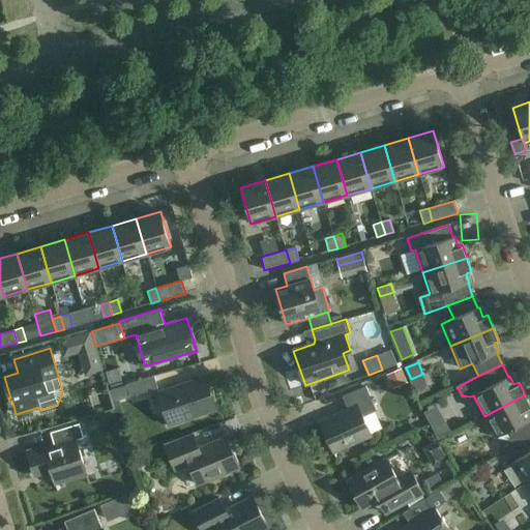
[(117,369),(106,372),(109,383),(121,380),(117,369)]
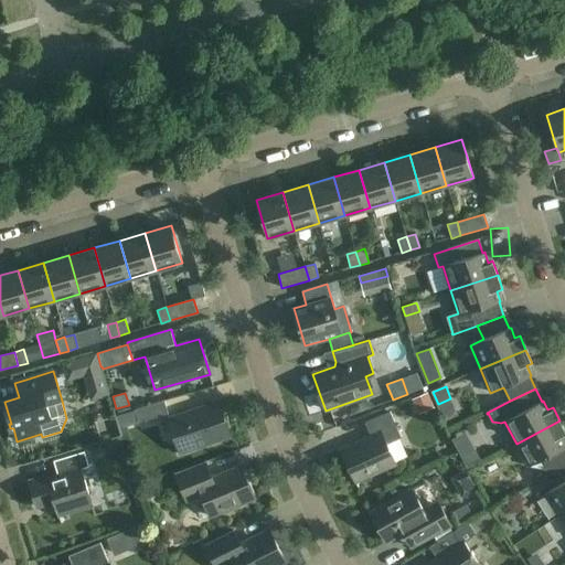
[(427,393),(412,400),(418,414),(434,407),(427,393)]
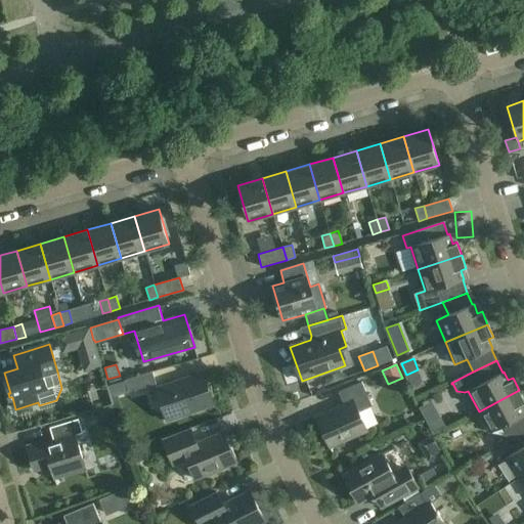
[(156,384),(153,372),(125,380),(125,381),(128,392),(156,384)]
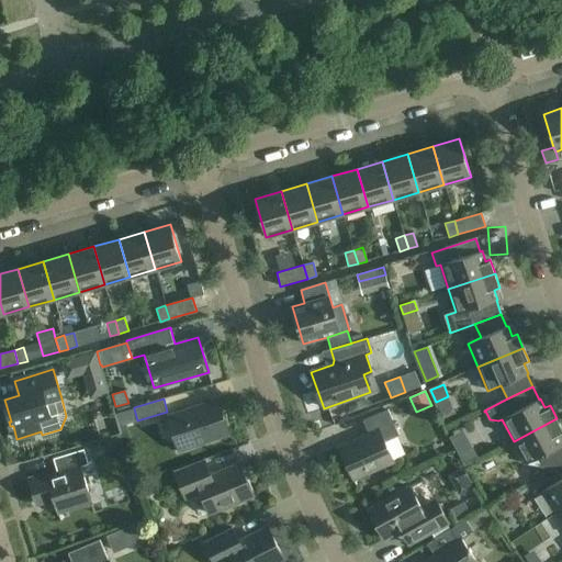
[(217,400),(168,416),(179,450),(228,435),(217,400)]
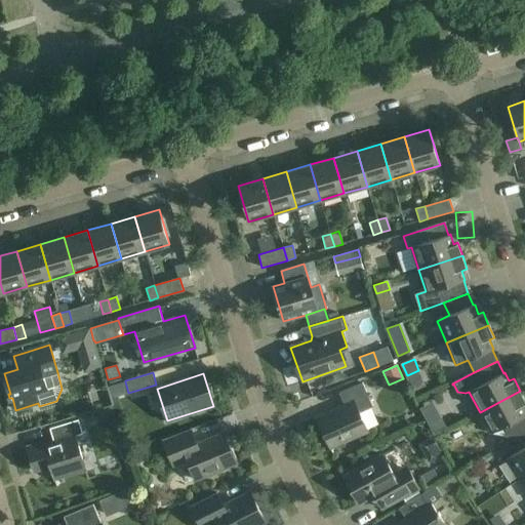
[(128,393),(125,381),(110,386),(113,397),(128,393)]
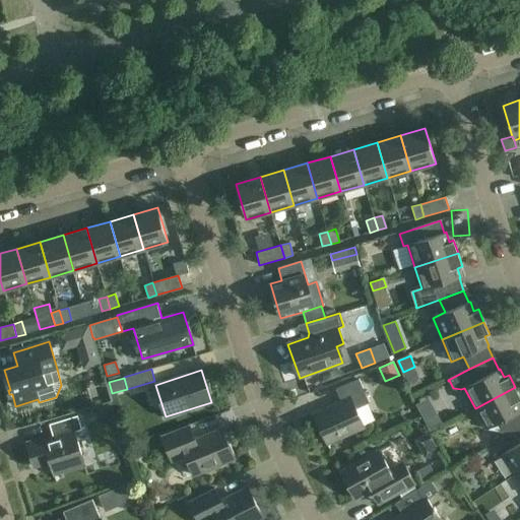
[(326,443),(327,443),(364,427),(355,408),(369,402),(359,379),(335,389),(341,403),(314,414),(326,443)]
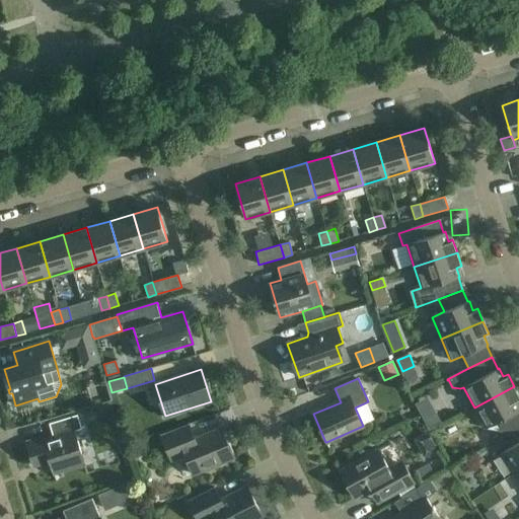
[(518,399),(518,395),(514,386),(474,408),(486,429),(497,423),(504,435),(518,426),(518,405),(516,401),(518,399)]
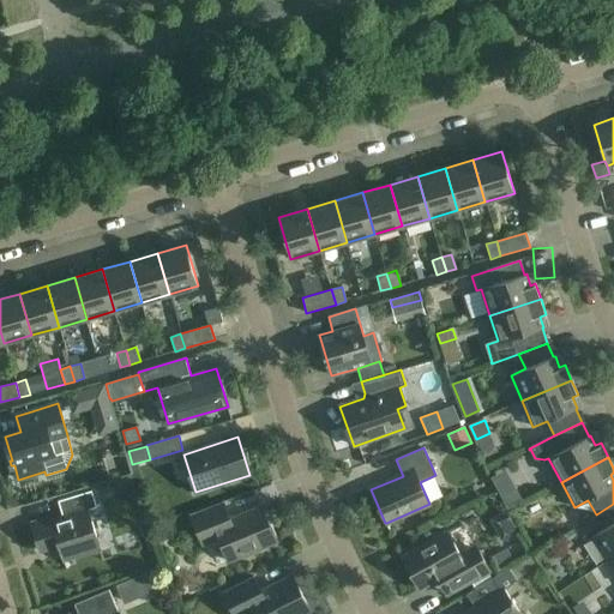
[(523,500),(517,489),(503,497),(507,507),(523,500)]
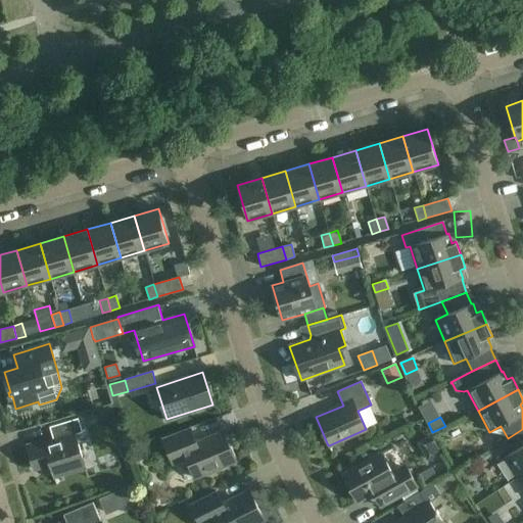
[(50,464),(54,477),(85,468),(75,434),(82,432),(78,418),(49,427),(53,440),(45,443),(44,441),(27,446),(34,469),(50,464)]
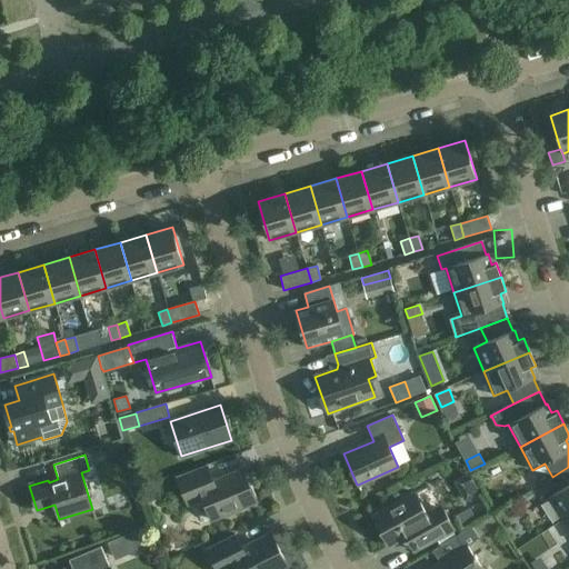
[(246,487),(249,486),(242,469),(212,481),(207,466),(177,477),(189,505),(203,499),(212,520),(256,502),(253,496),(250,497),(246,487)]
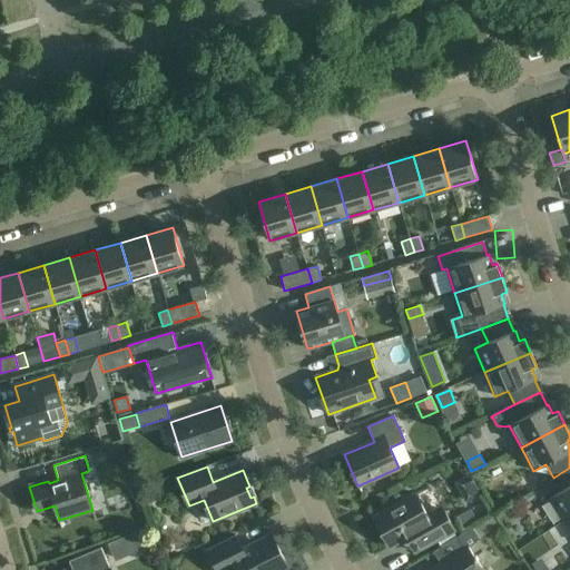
[(569,468),(553,478),(561,491),(550,499),(563,521),(569,517),(569,468)]
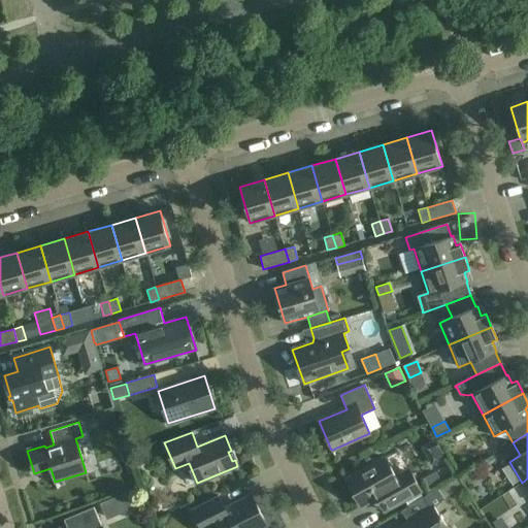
[(421,447),(431,466),(444,459),(434,439),(421,447)]
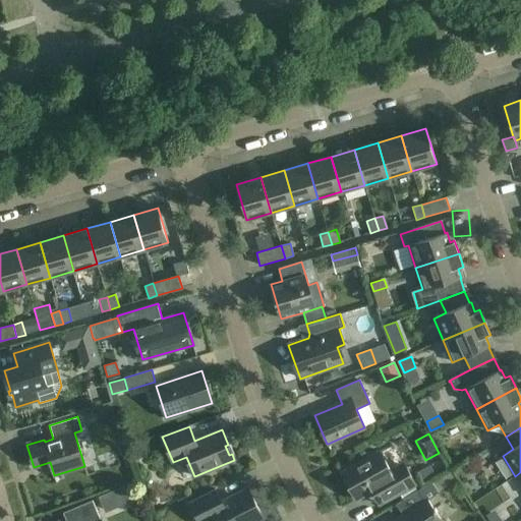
[(356,500),(371,491),(379,506),(392,499),(391,498),(415,484),(406,467),(392,475),(390,470),(380,451),(341,472),(356,500)]
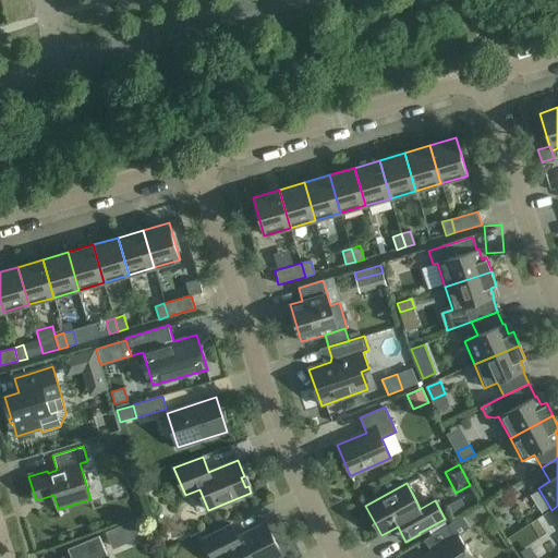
[(461,498),(447,506),(453,517),(468,509),(461,498)]
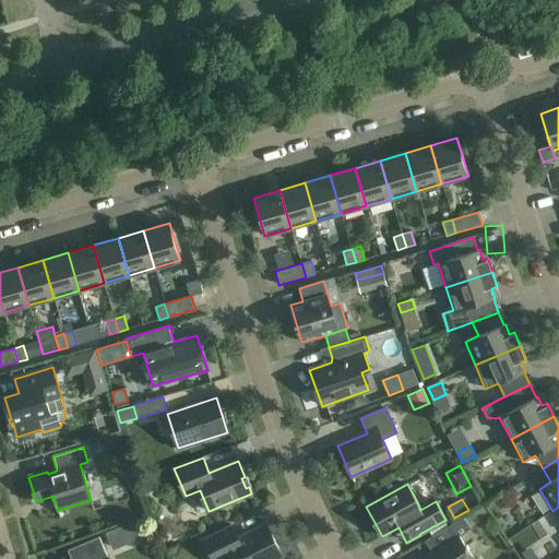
[(464,516),(425,542),(431,552),(420,558),(475,558),(460,535),(471,528),(464,516)]
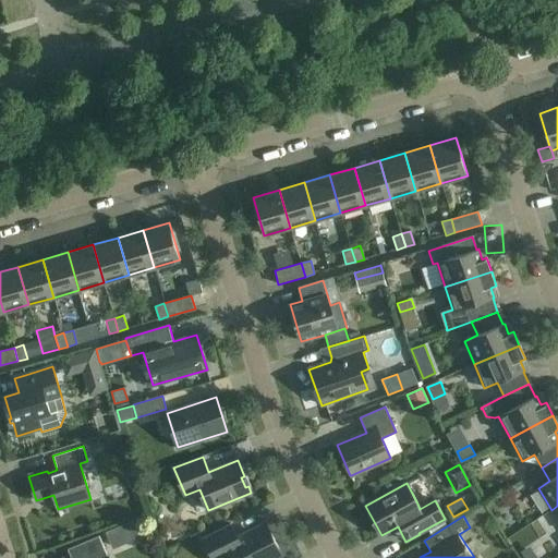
[(273,557),(279,555),(280,556),(281,556),(265,523),(264,523),(264,525),(238,538),(230,524),(229,524),(229,525),(205,537),(203,537),(213,557),(226,557),(230,556),(230,557),(273,557)]
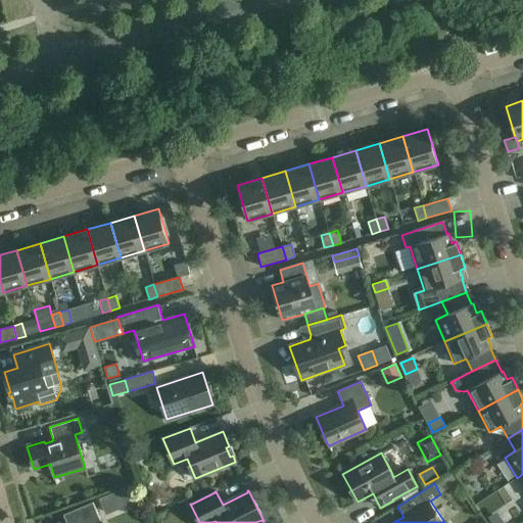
[(70,522),(100,522),(92,503),(63,515),(63,516),(67,514),(70,522)]
